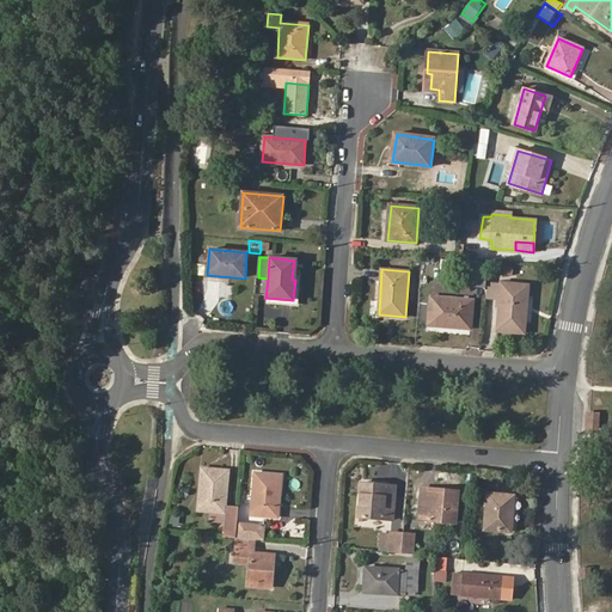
[(487,288),(485,299),(500,300),(501,283),(488,282),(487,288)]
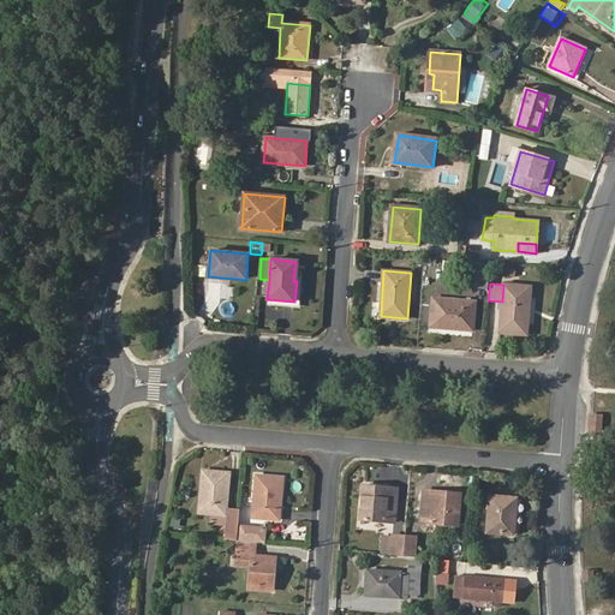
[(500,333),(527,335),(531,286),(503,285),(502,302),(500,333)]
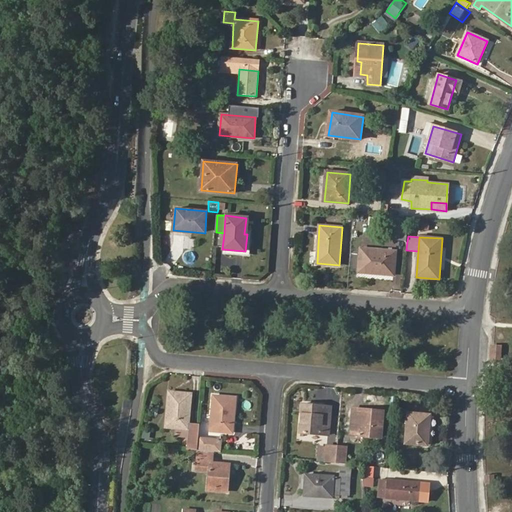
[(357,274),(395,276),(397,250),(360,247),(357,274)]
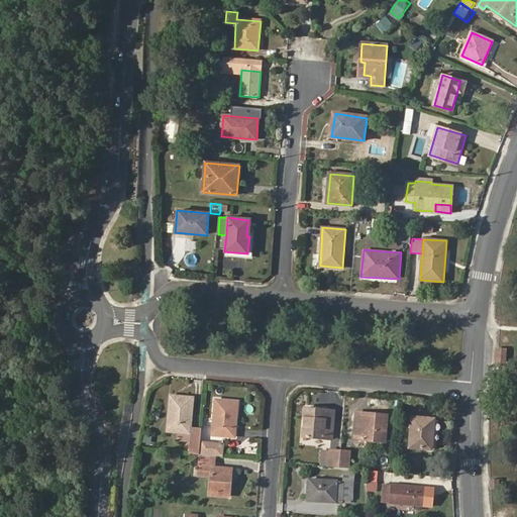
[(494,363),(504,365),(504,348),(495,348),(494,363)]
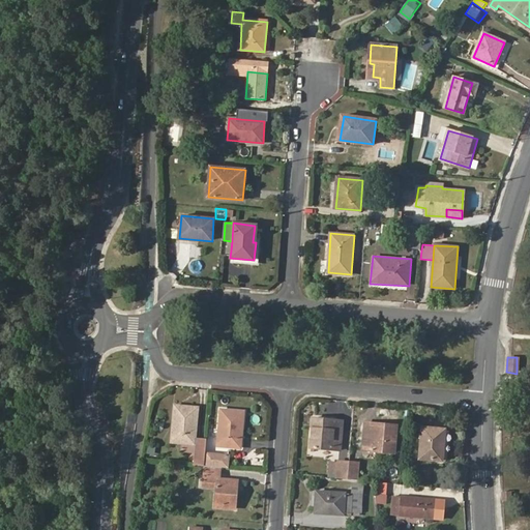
[(204,466),(205,453),(206,440),(196,439),(199,408),(174,406),(172,441),(195,443),(194,452),(193,465),(204,466)]
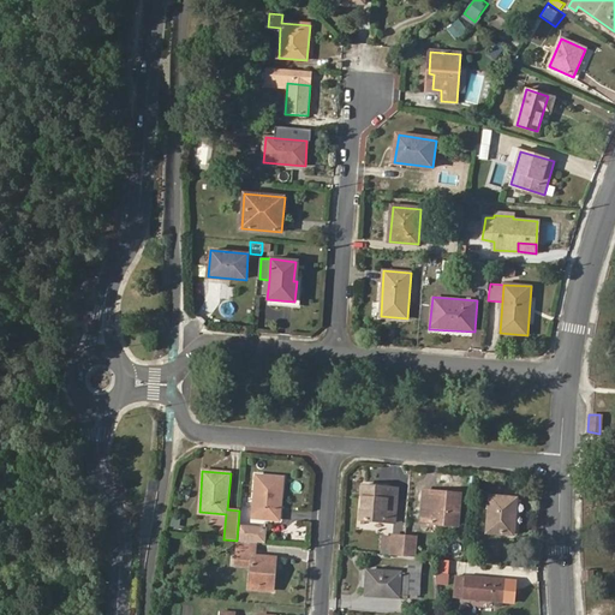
[(252,518),(280,520),(284,478),(257,476),(252,518)]
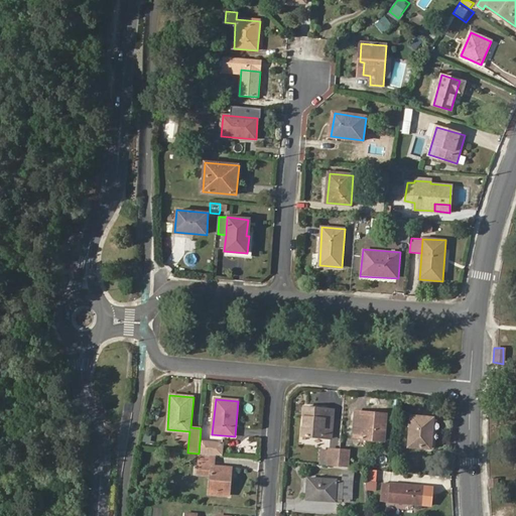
[(302,435),(331,438),(334,411),(304,408),(302,435)]
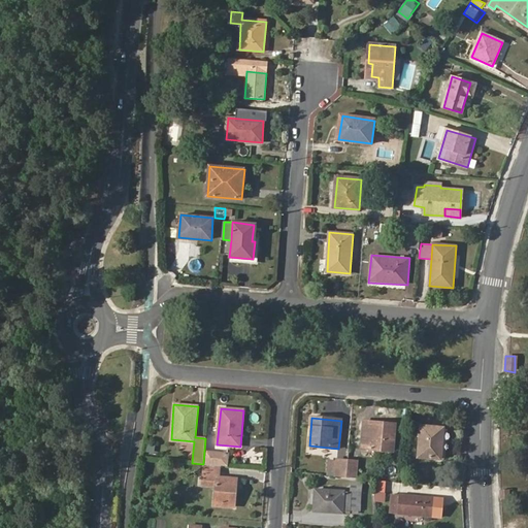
[(362,448),(393,451),(395,425),(364,422),(362,448)]
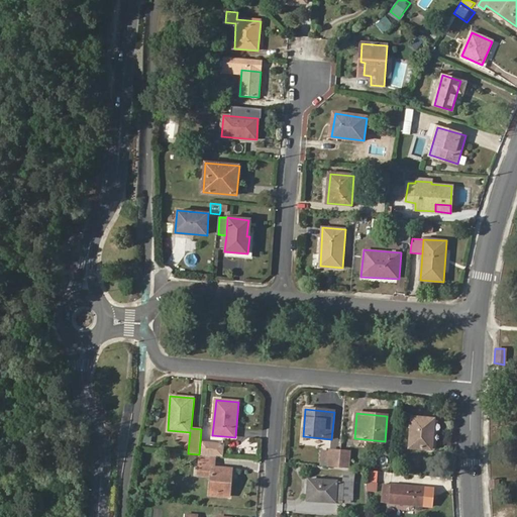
[(410,447),(432,449),(434,419),(412,417),(410,447)]
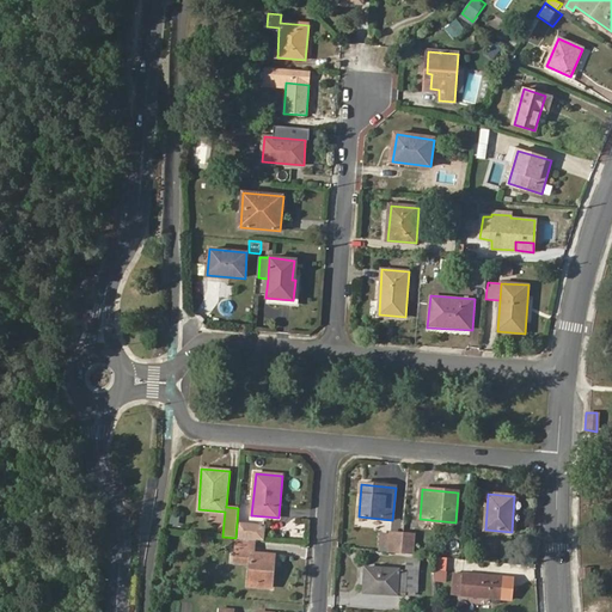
[(197,520),(224,522),(225,512),(199,509),(197,520)]
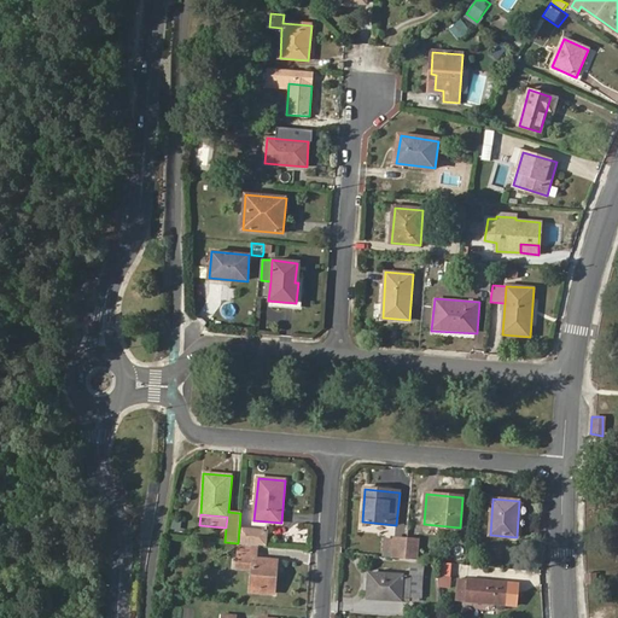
[(257,546),(266,546),(267,531),(239,529),(238,543),(257,546)]
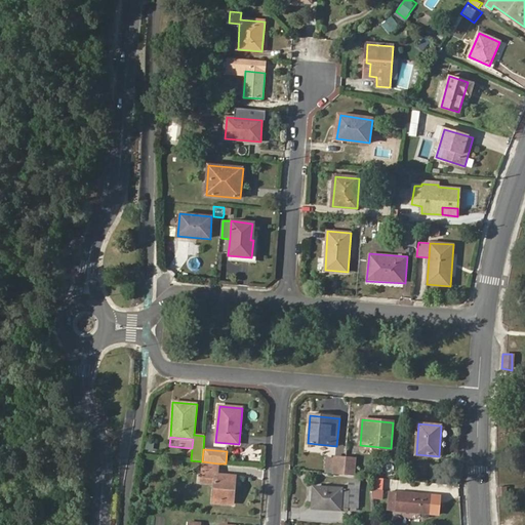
[(340,475),(345,475),(346,458),(325,457),(323,473),(340,475)]
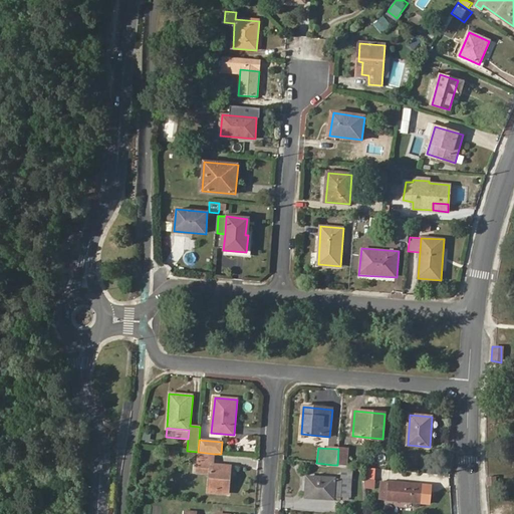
[(337,465),(347,466),(348,450),(338,449),(337,465)]
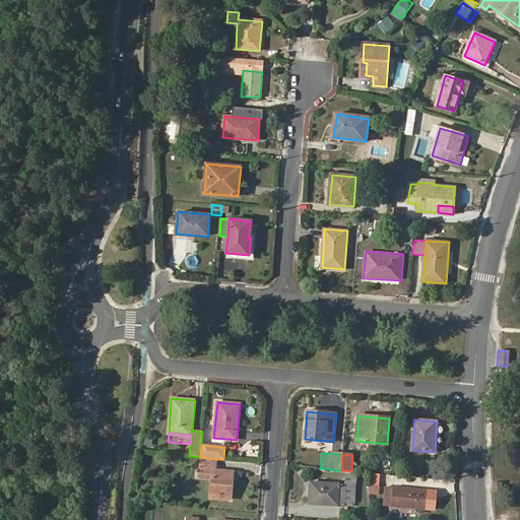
[(211,498),(232,500),(234,471),(215,469),(216,459),(200,457),(198,477),(213,478),(211,498)]
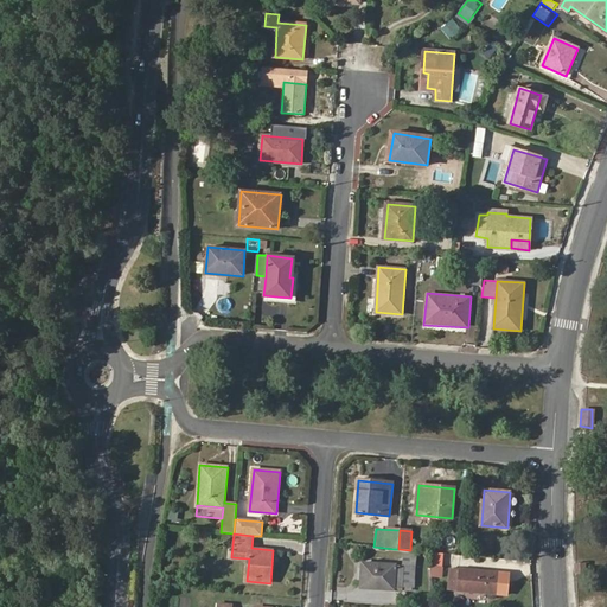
[(404,566),(414,567),(415,554),(402,553),(401,566),(404,566)]
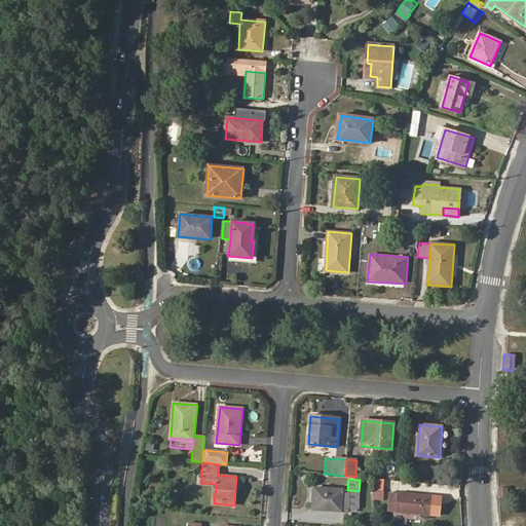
[(343,511),(343,510),(344,490),(314,487),(313,509),(343,511)]
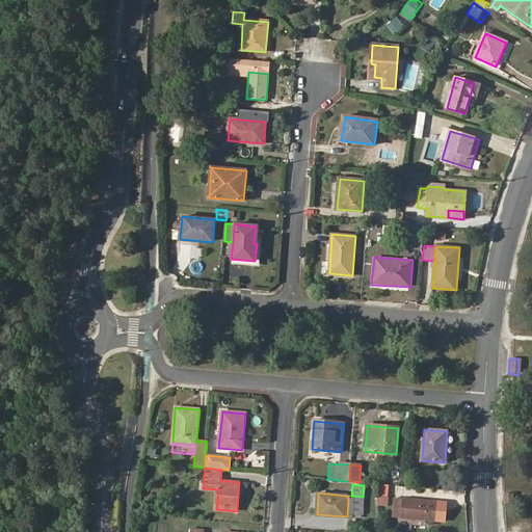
[(505,503),(512,503),(512,493),(504,494),(505,503)]
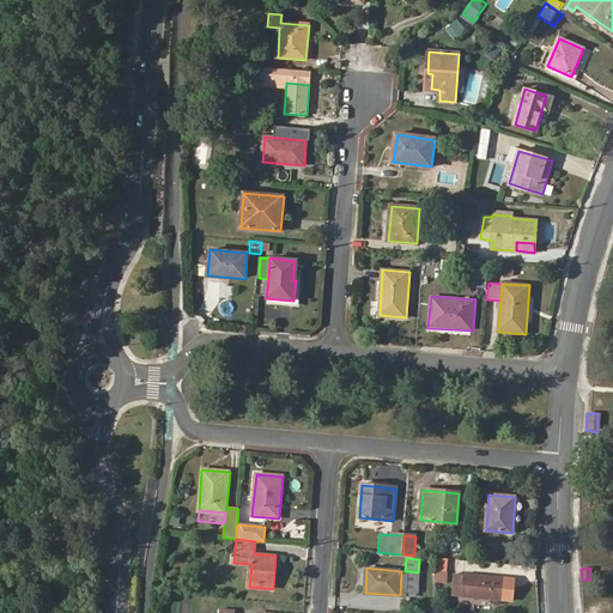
[(407,593),(418,594),(420,572),(418,572),(408,571),(407,593)]
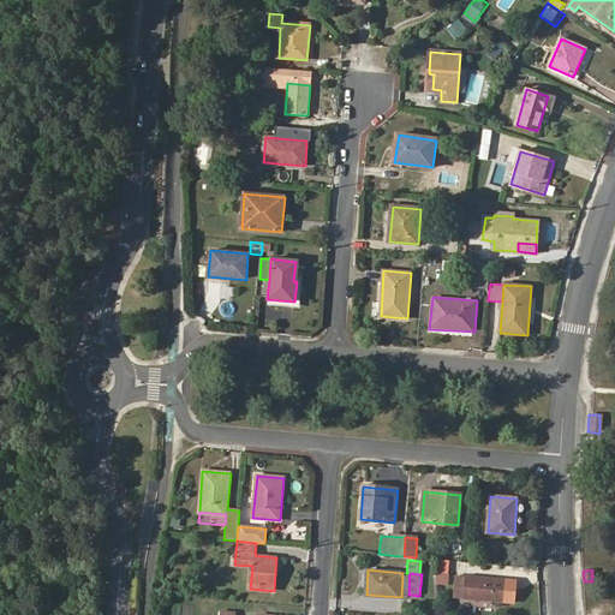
[(454,598),(503,602),(506,580),(457,577),(454,598)]
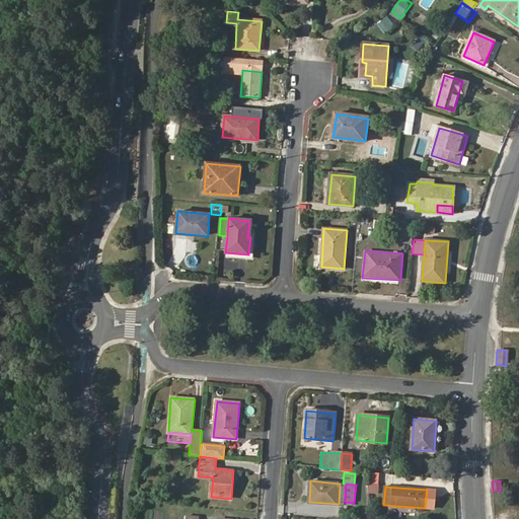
[(171,518),(180,518),(181,510),(172,510),(171,518)]
